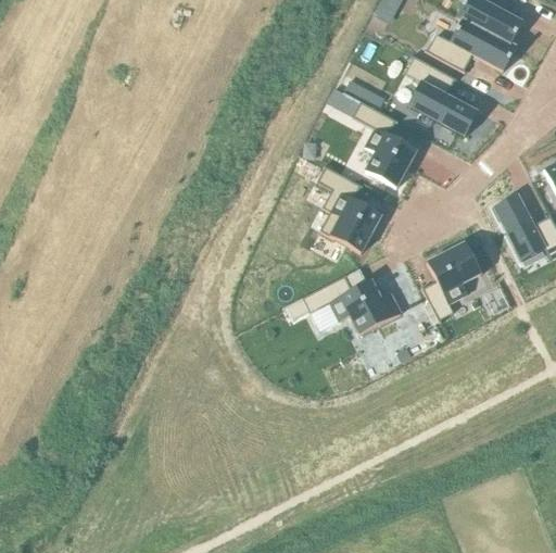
[(464,0),(456,15),(509,44),(521,22),(490,4),(492,0),(464,0)]
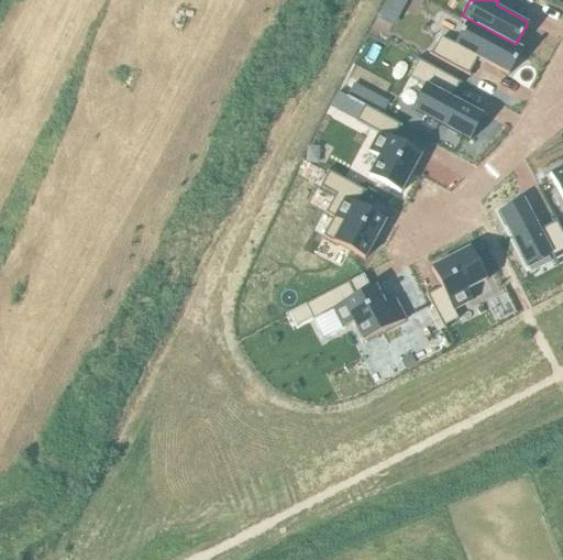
[(441,34),(431,53),(468,73),(477,55),(508,72),(521,47),(516,44),(462,15),(461,17),(466,20),(455,41),(446,36),(446,37),(441,34)]
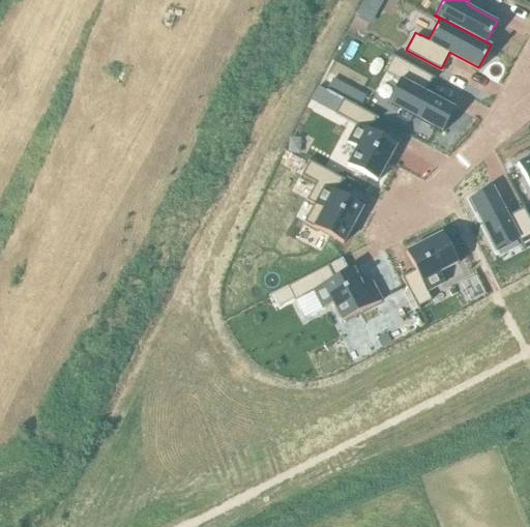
[(394,54),(385,69),(400,78),(387,100),(442,129),(454,107),(424,91),(433,75),(394,54)]
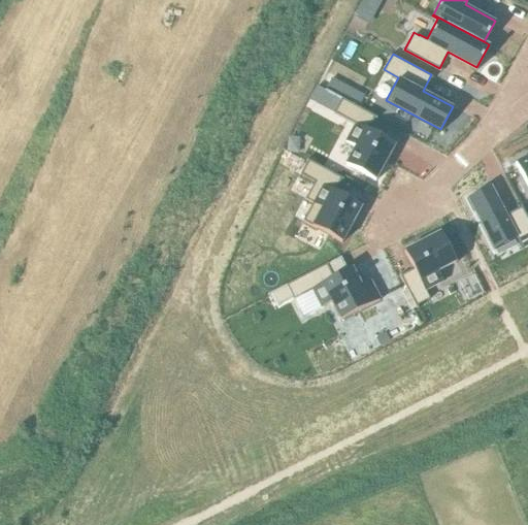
[(359,102),(364,94),(330,76),(325,85),(359,102)]
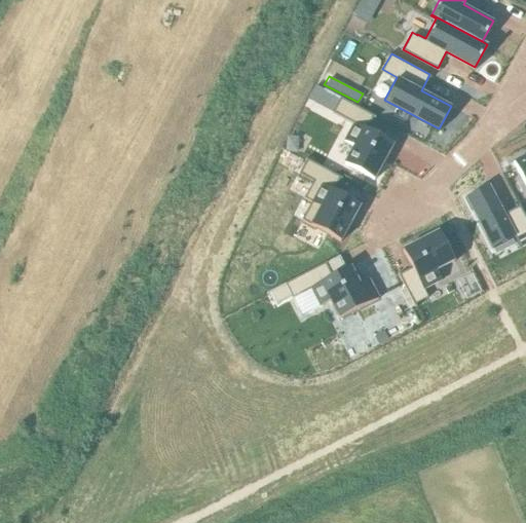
[(340,96),(315,82),(308,96),(333,110),(340,96)]
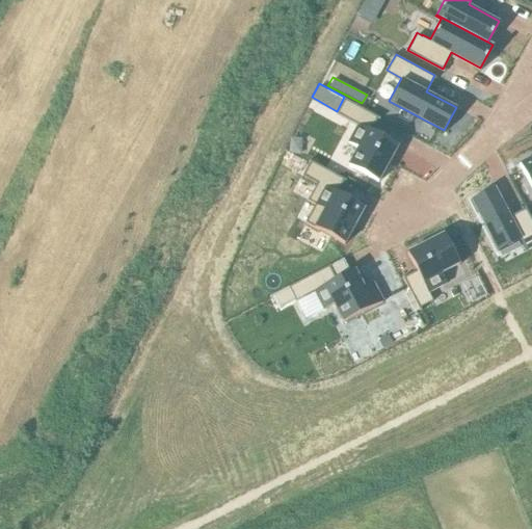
[(337,111),(336,111),(357,123),(348,140),(358,146),(348,163),(378,180),(398,143),(371,129),(378,115),(344,97),(337,111)]
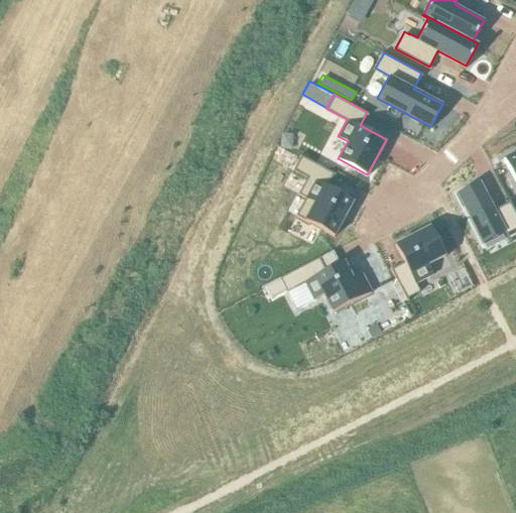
[(515,150),(503,157),(515,181),(515,150)]
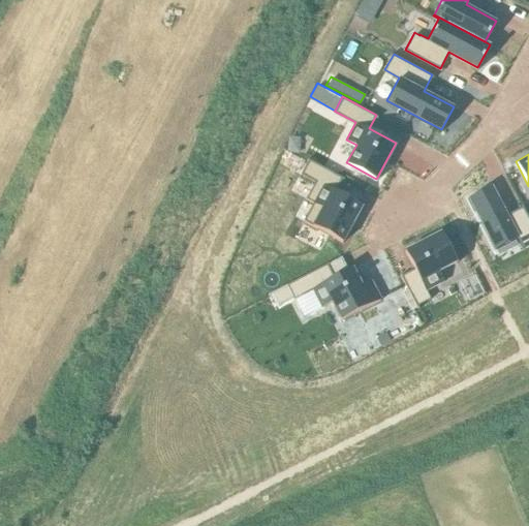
[(308,158),(301,173),(314,180),(306,197),(313,200),(303,219),(343,240),(362,204),(336,189),(342,177),(308,158)]
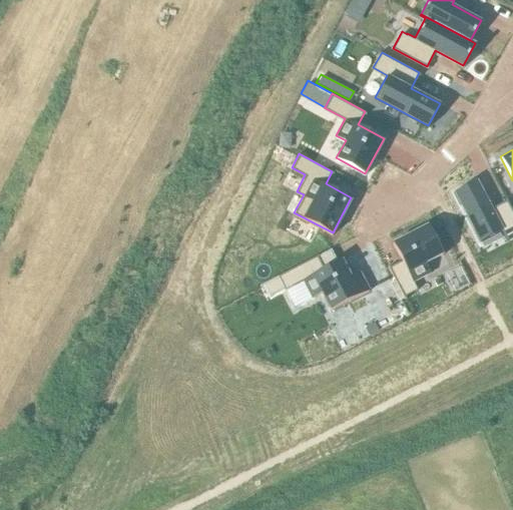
[(476,178),(454,190),(480,239),(501,228),(508,241),(512,238),(512,210),(507,198),(491,206),(476,178)]
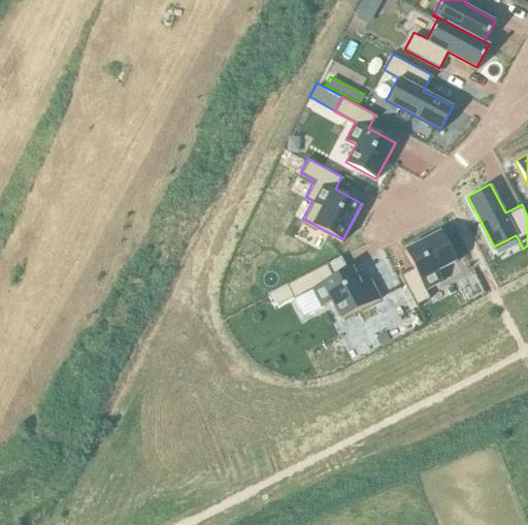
[(440,230),(403,249),(413,267),(399,273),(416,304),(429,297),(425,289),(442,280),(437,269),(456,260),(440,230)]
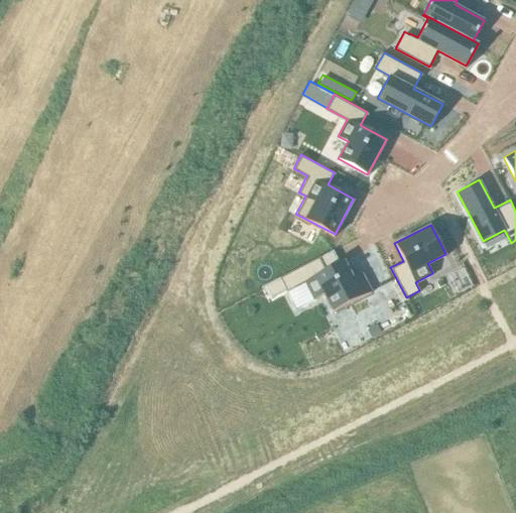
[(318,255),(279,276),(287,290),(304,280),(313,297),(324,292),(333,310),(371,290),(362,272),(352,277),(343,260),(326,268),(318,255)]
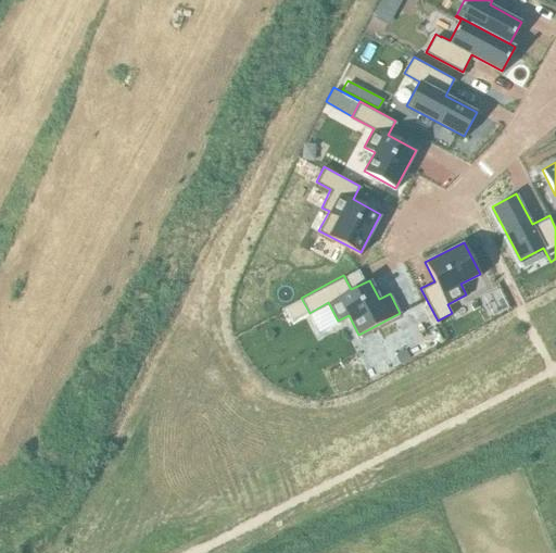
[(378,339),(324,367),(336,391),(391,363),(378,339)]
